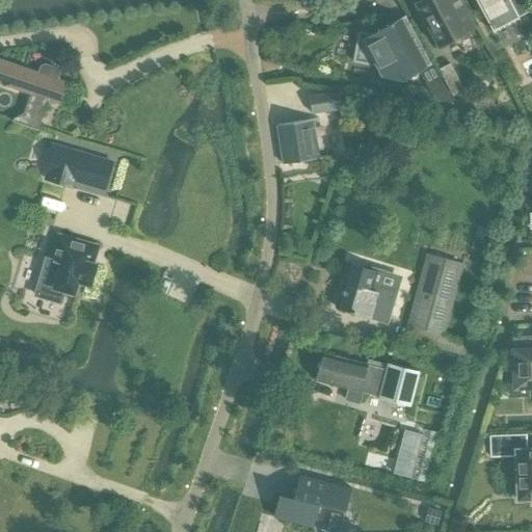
[(466,10),(455,17),(446,0),(420,0),(415,3),(423,18),(420,20),(427,34),(430,32),(439,47),(475,28),(466,10)]
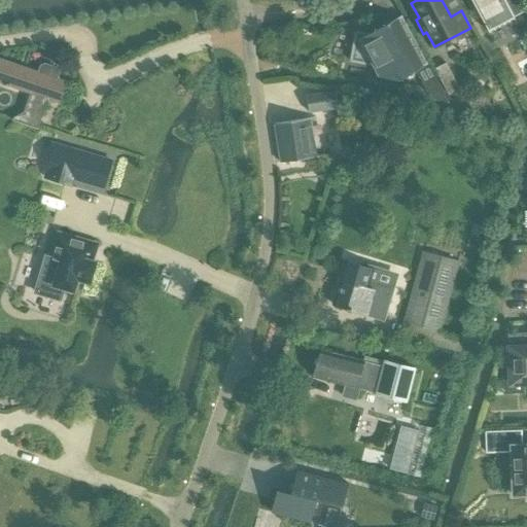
[(514,18),(524,11),(518,0),(471,0),(489,32),(490,32),(489,31),(493,29),(493,30),(494,29),(494,28),(497,26),(498,27),(499,27),(499,26),(502,24),(503,25),(504,24),(503,23),(507,21),(508,22),(510,22),(508,21),(513,19),(513,20),(514,19),(514,18)]
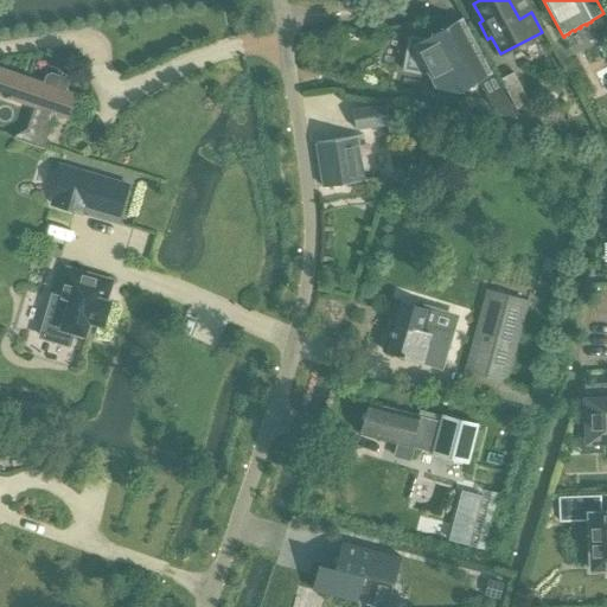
[(460,19),(460,20),(423,39),(409,37),(404,59),(403,70),(428,75),(434,88),(458,91),(490,75),(492,74),(491,71),(464,20),(462,18),(460,19)]
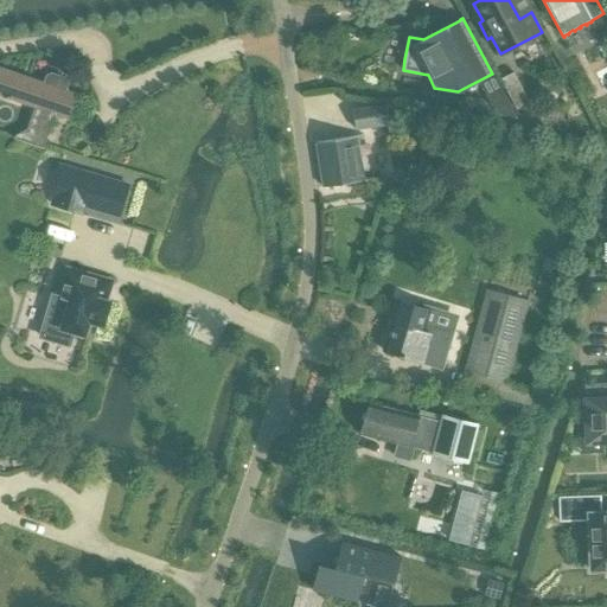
[(13,139),(43,148),(52,120),(55,114),(63,117),(71,93),(66,91),(69,83),(68,80),(51,74),(46,76),(43,83),(0,68),(0,95),(6,98),(6,100),(11,101),(11,100),(34,108),(26,131),(14,136),(13,139)]
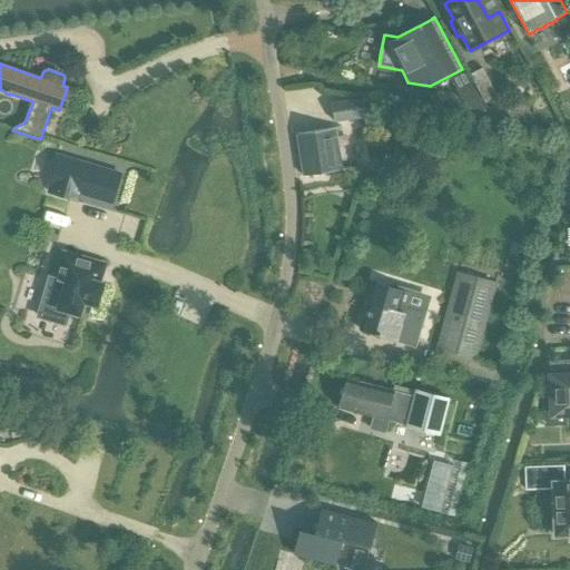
[(481,68),(470,75),(484,102),(497,96),(481,68)]
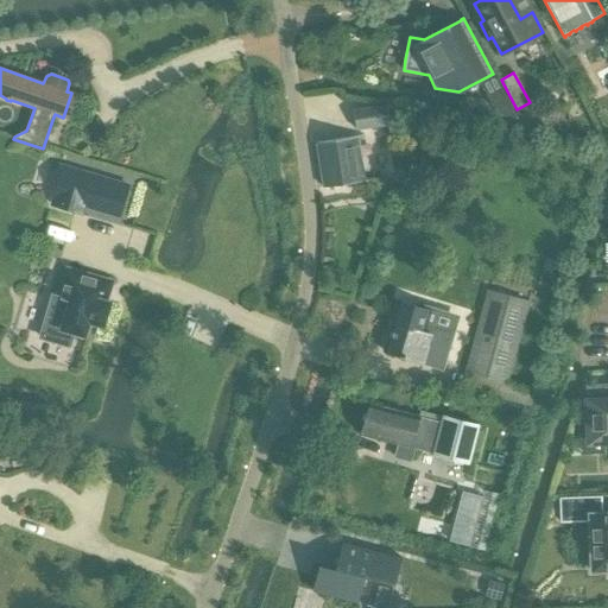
[(353,111),(356,130),(388,125),(386,106),(353,111)]
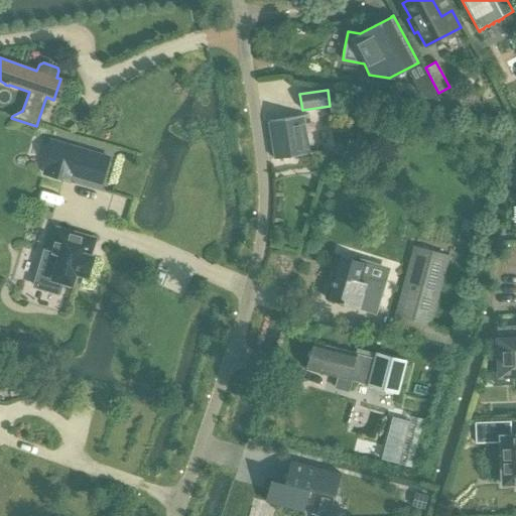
[(268,122),(274,158),(274,159),(306,154),(301,117),(268,122)]
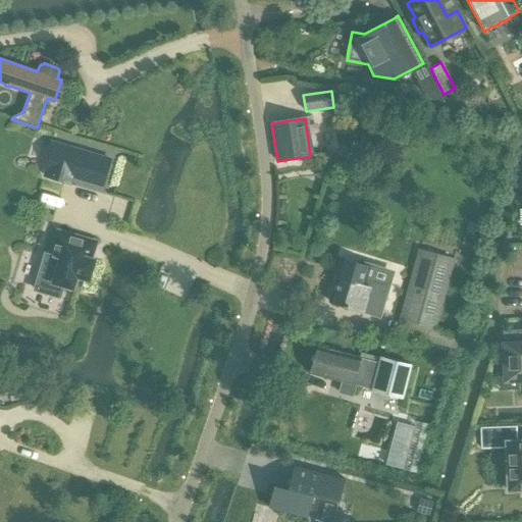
[(50,143),(43,168),(47,169),(45,176),(70,184),(72,176),(102,186),(109,160),(50,143)]
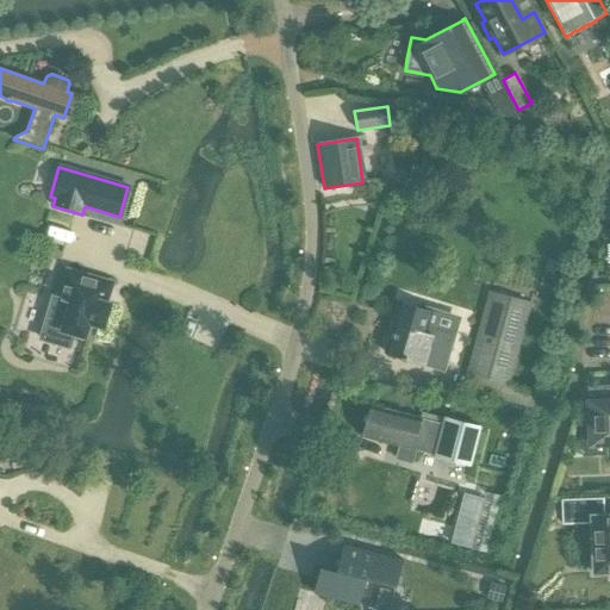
[(53,298),(44,325),(83,336),(88,323),(103,327),(109,305),(105,304),(107,297),(105,297),(107,288),(110,288),(111,284),(68,271),(60,299),(53,298)]
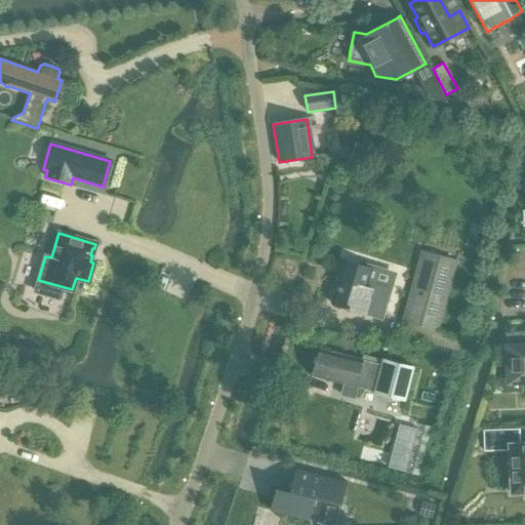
[(401,322),(437,331),(457,259),(421,250),(401,322)]
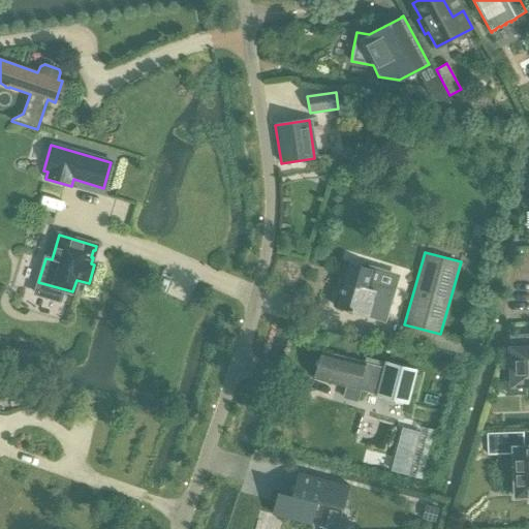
[(334,306),(359,313),(368,316),(380,319),(389,296),(375,291),(341,281),(334,306)]
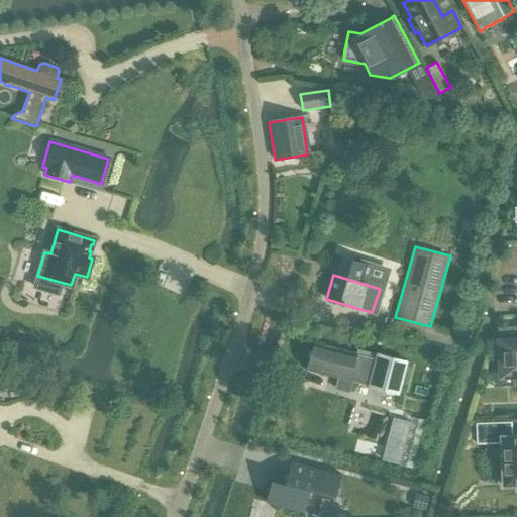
[(367,332),(378,335),(380,326),(369,323),(367,332)]
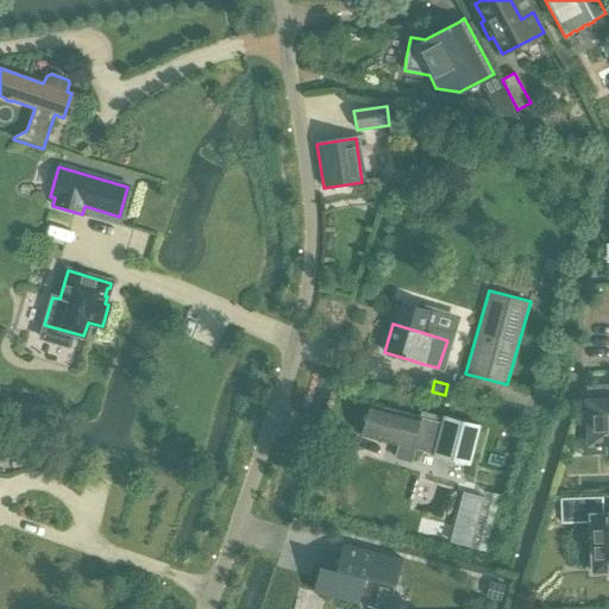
[(608,385),(588,387),(590,444),(608,443),(608,385)]
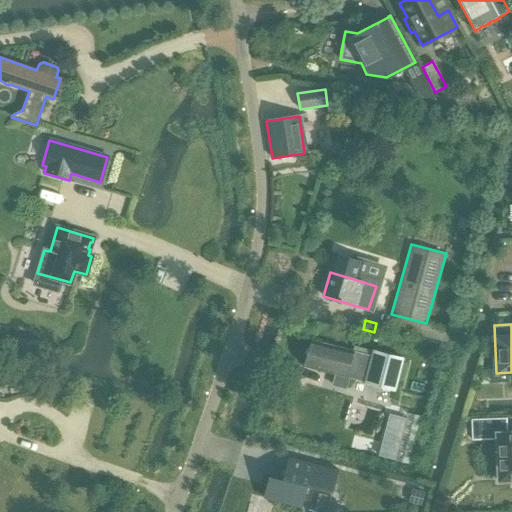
[(352,352),(352,351),(312,340),(304,366),(345,377),(345,376),(364,381),(364,382),(395,390),(403,359),(372,351),(371,357),(352,352)]
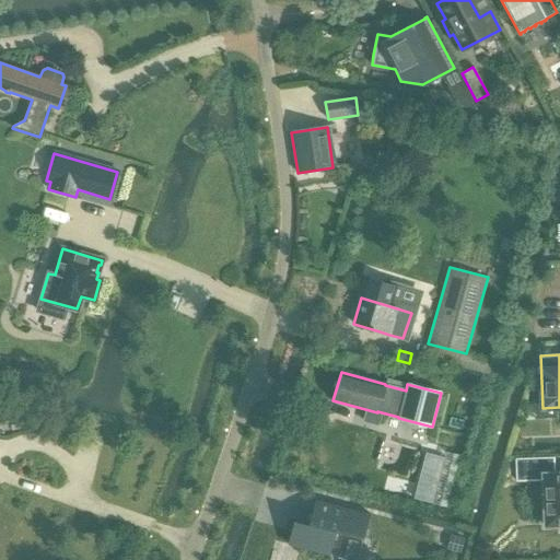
[(406,497),(446,508),(459,456),(433,450),(426,480),(411,476),(406,497)]
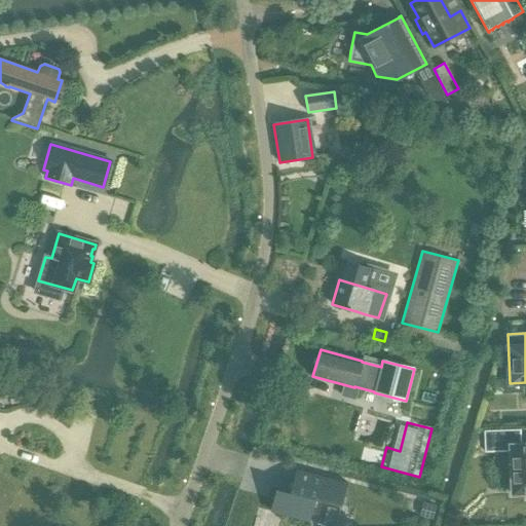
[(525,444),(521,445),(520,430),(484,431),(485,452),(510,451),(512,494),(525,493),(525,444)]
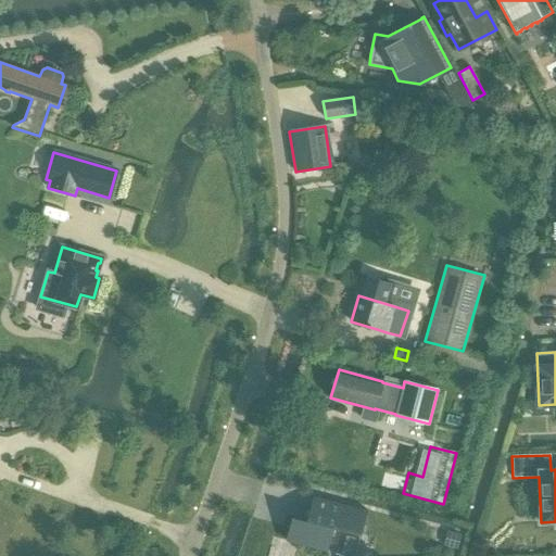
[(291,517),(285,541),(327,552),(333,528),(361,535),(367,510),(313,496),(306,520),(291,517)]
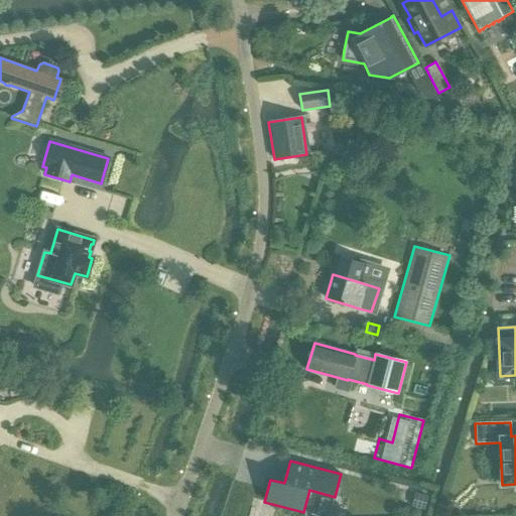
[(412,505),(423,509),(426,497),(415,494),(412,505)]
